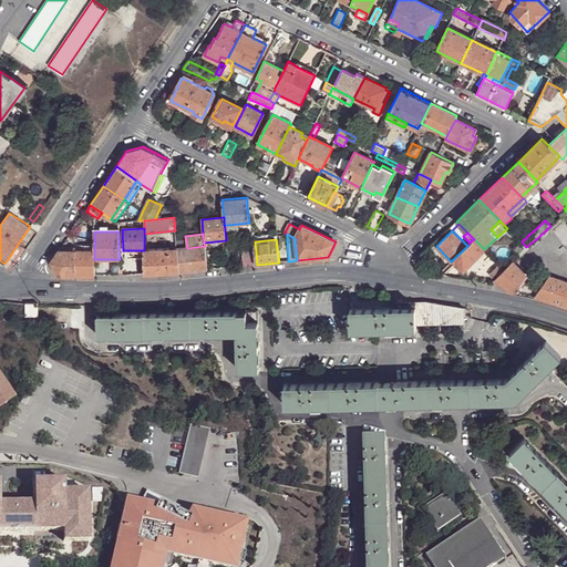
[(470,264),(484,249),(474,239),(470,243),(467,246),(453,259),(463,269),(470,264)]
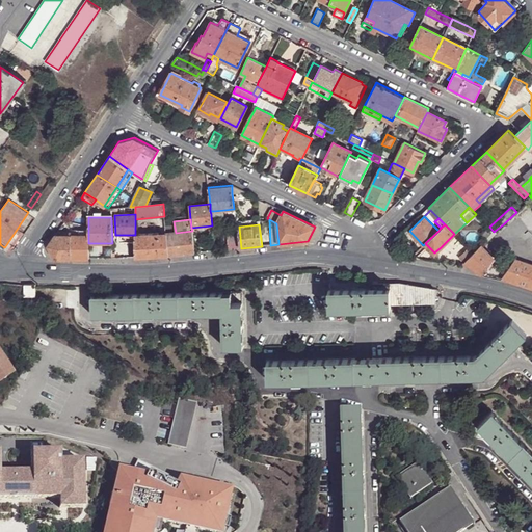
[(22,230),(18,228),(5,246),(8,248),(22,230)]
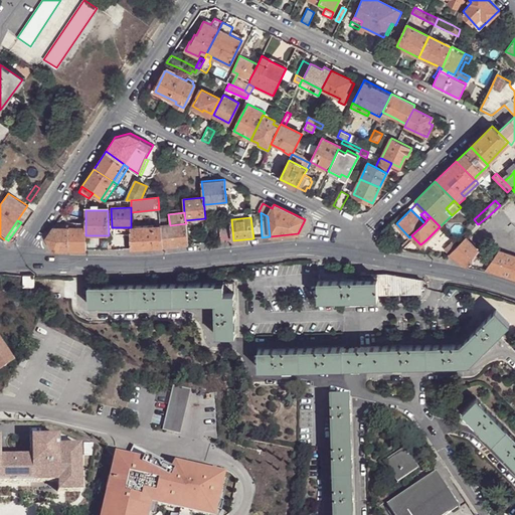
[(70,249),(86,249),(86,235),(86,222),(74,222),(74,224),(55,224),(46,237),(53,250),(70,249)]
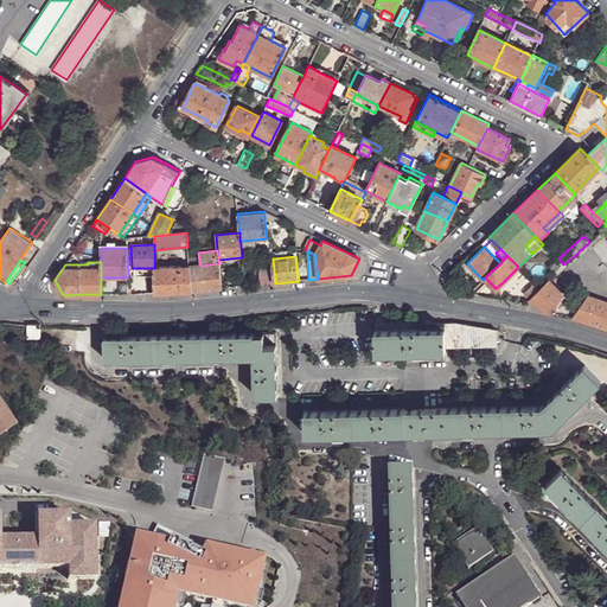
[(202,291),(222,288),(219,263),(200,266),(190,266),(190,268),(192,292),(202,291)]
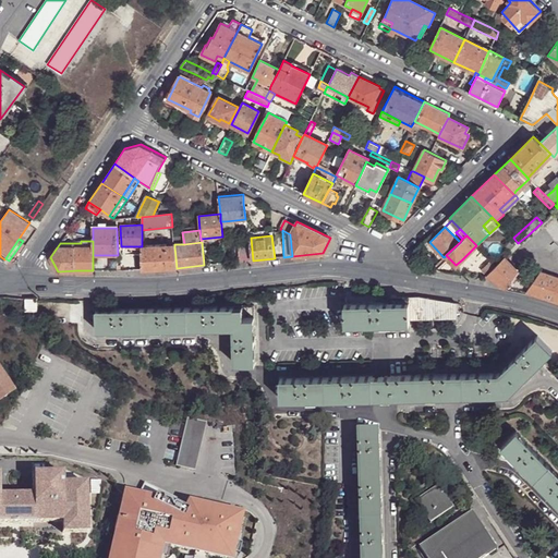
[(239,262),(250,261),(247,244),(238,245),(239,262)]
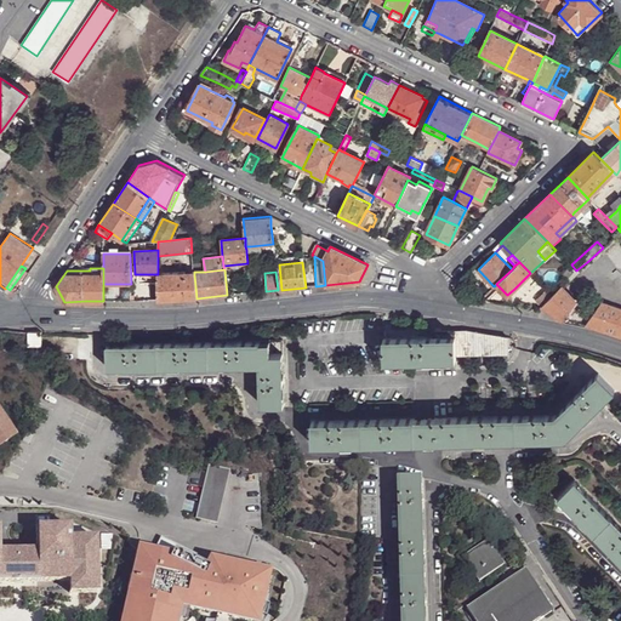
[(186,298),(197,298),(194,274),(186,275),(176,275),(176,273),(166,273),(167,275),(158,277),(158,301),(186,298)]
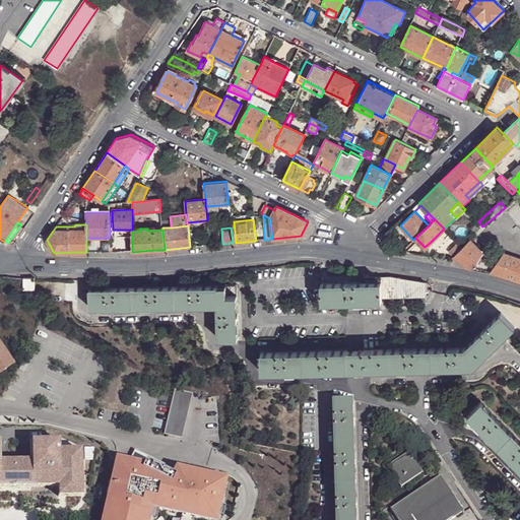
[(472,269),(483,253),(470,240),(462,247),(454,255),(454,256),(457,258),(472,269)]
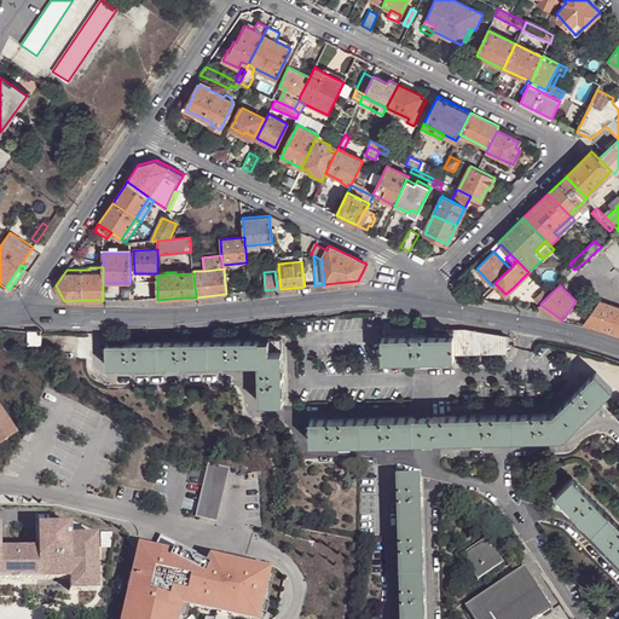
[(497,302),(509,305),(519,294),(513,288),(505,294),(497,302)]
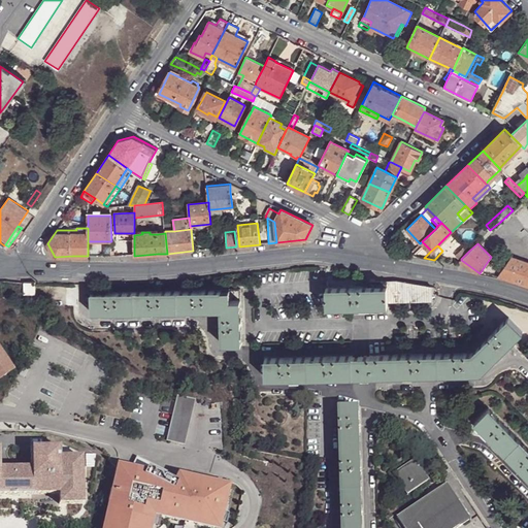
[(461,259),(469,251),(465,246),(457,255),(461,259)]
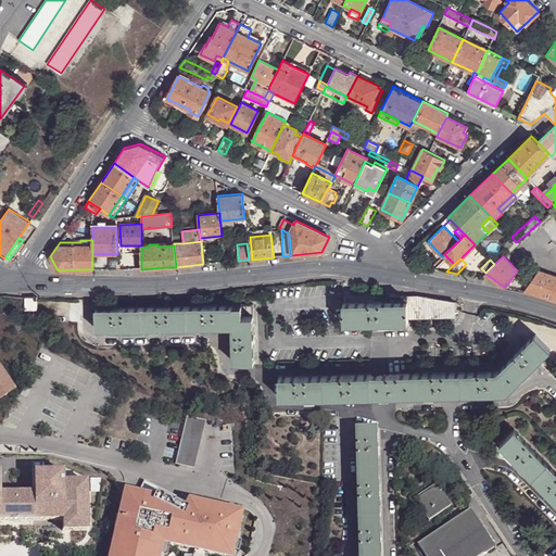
[(506,289),(522,292),(531,280),(517,270),(505,288),(506,289)]
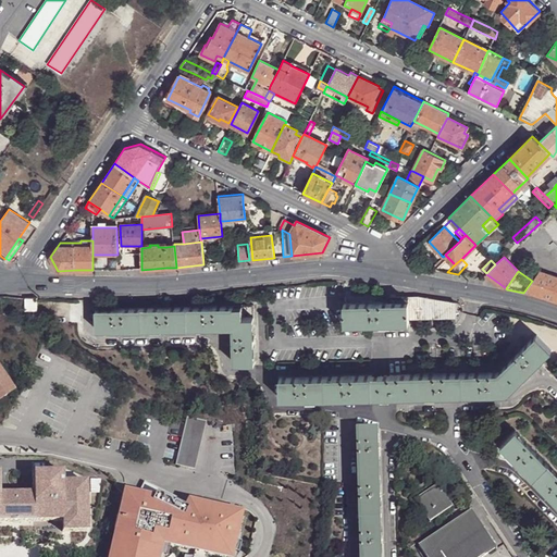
[(524,293),(553,301),(556,287),(556,277),(540,272),(524,293)]
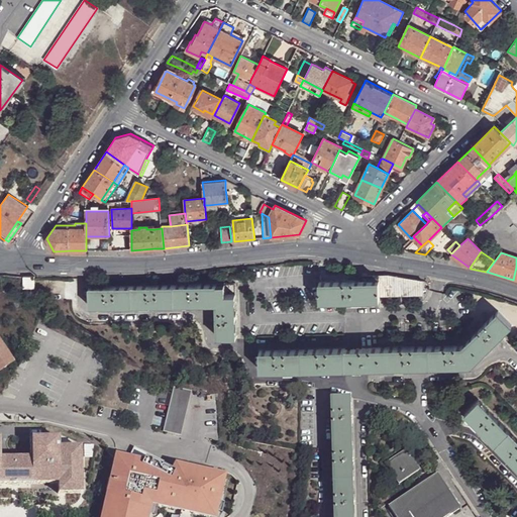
[(379,275),(379,270),(360,271),(360,275),(318,276),(319,296),(379,294),(379,290),(379,275)]
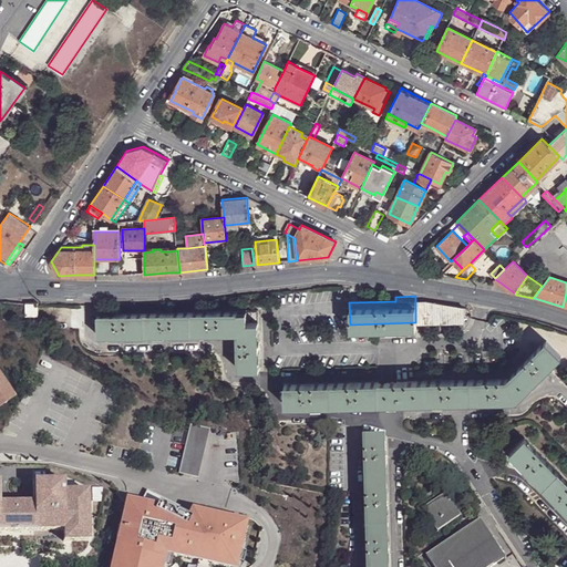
[(425,296),(415,296),(415,301),(415,318),(464,317),(464,301),(425,296)]
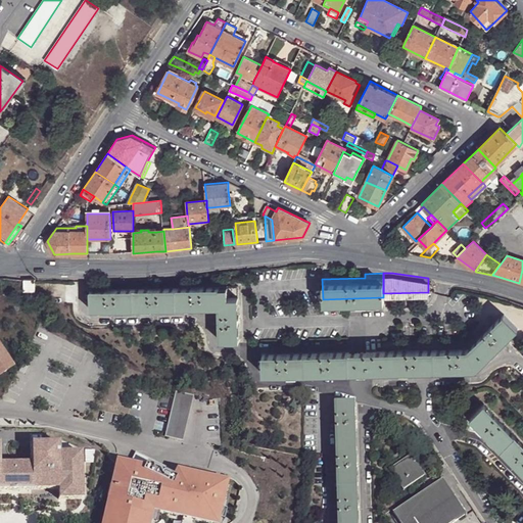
[(36,287),(36,274),(24,275),(25,288),(36,287)]
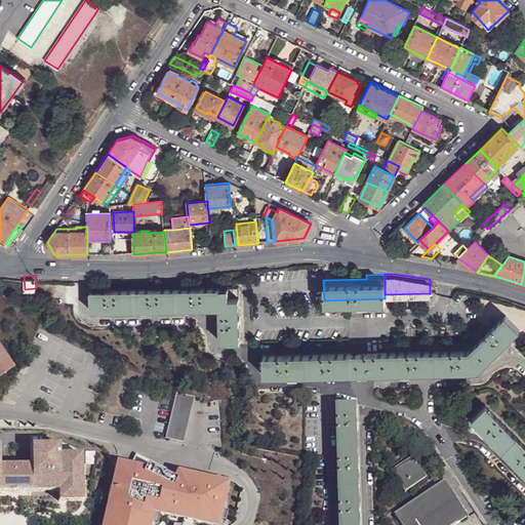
[(90,306),(220,303),(221,336),(241,336),(239,292),(239,282),(228,283),(89,287),(90,306)]
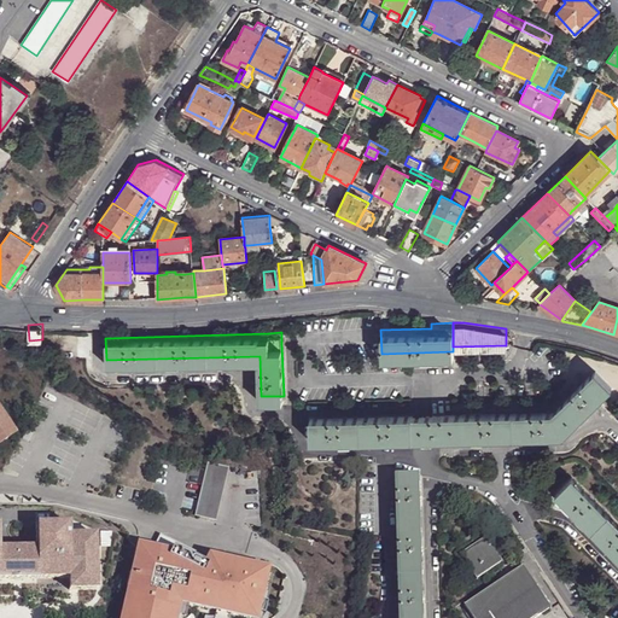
[(462,409),(464,432),(564,429),(612,382),(595,365),(553,407),(462,409)]
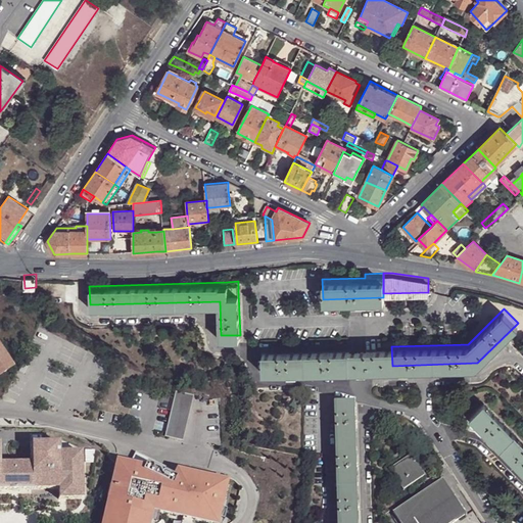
[(0,369),(12,362),(0,343),(0,369)]
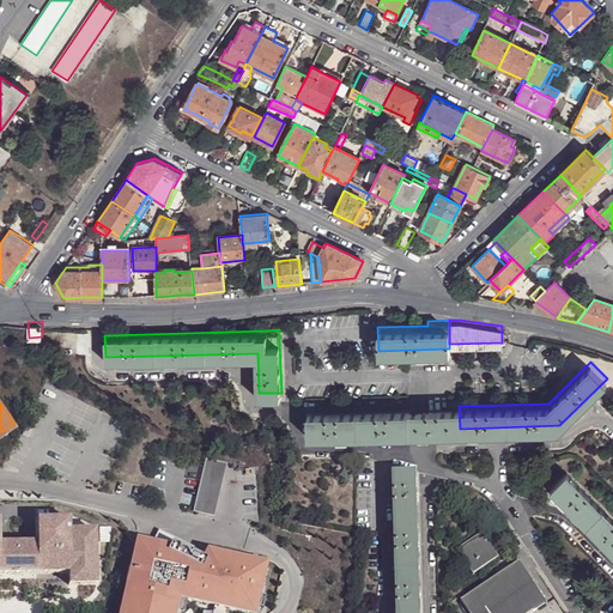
[(410,408),(410,430),(430,430),(460,429),(459,406),(430,407),(410,408)]
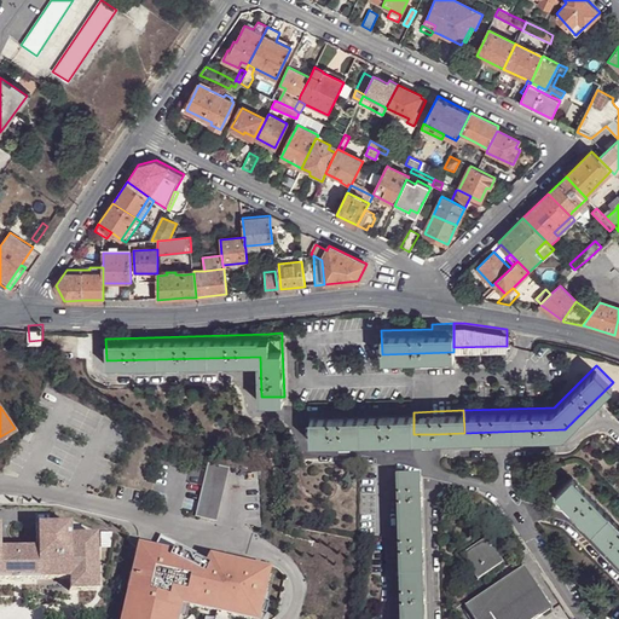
[(312,438),(401,434),(401,412),(311,415),(312,438)]
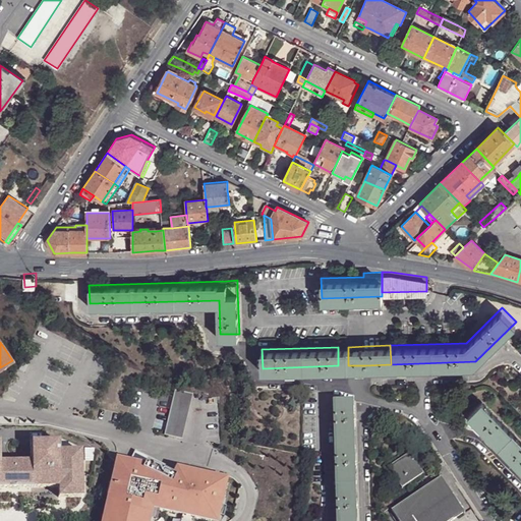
[(338,365),(348,365),(348,347),(338,347),(338,365)]
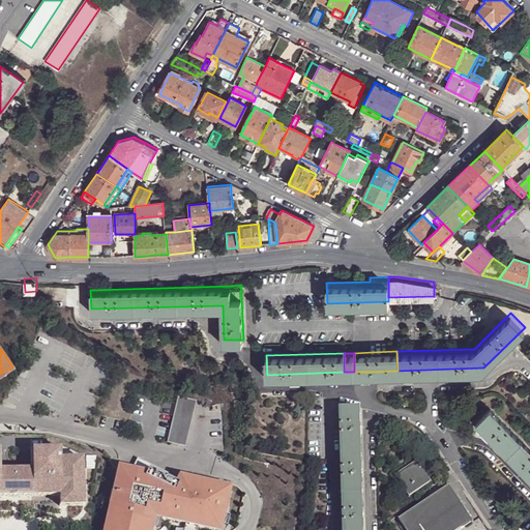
[(29,363),(24,361),(20,370),(25,373),(29,363)]
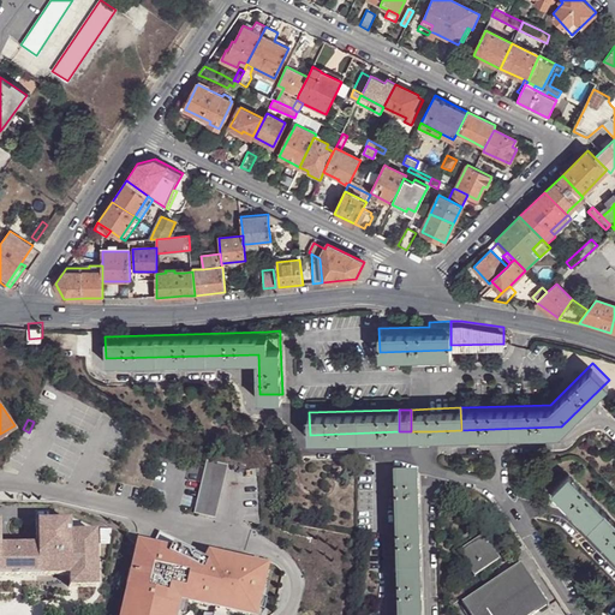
[(226,460),(207,457),(206,464),(225,467),(226,460)]
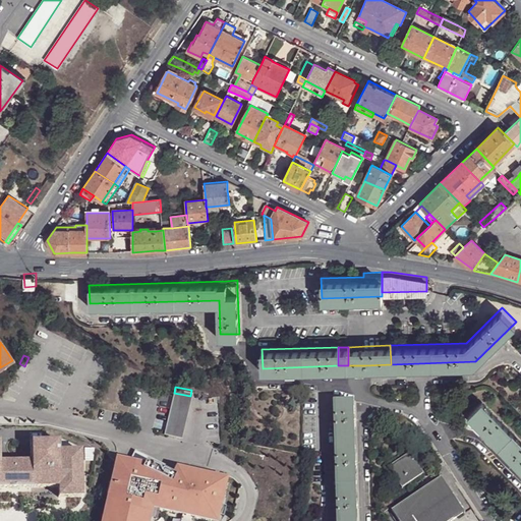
[(190,396),(174,393),(166,428),(177,431),(179,424),(183,425),(190,396)]
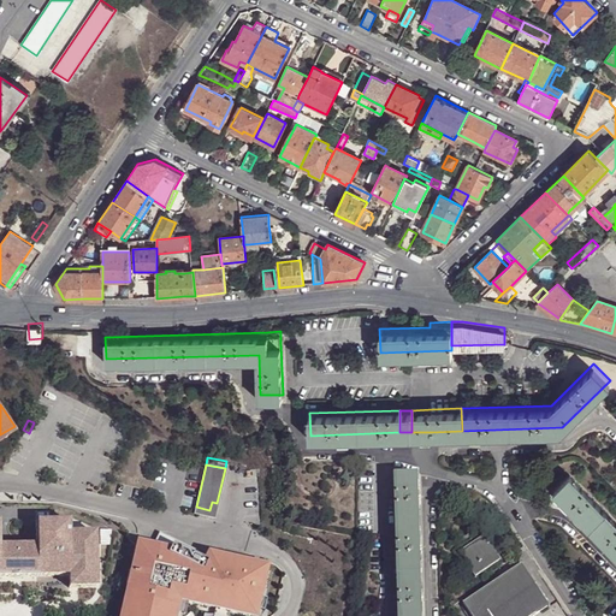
[(615,514),(570,469),(555,485),(615,546),(615,514)]
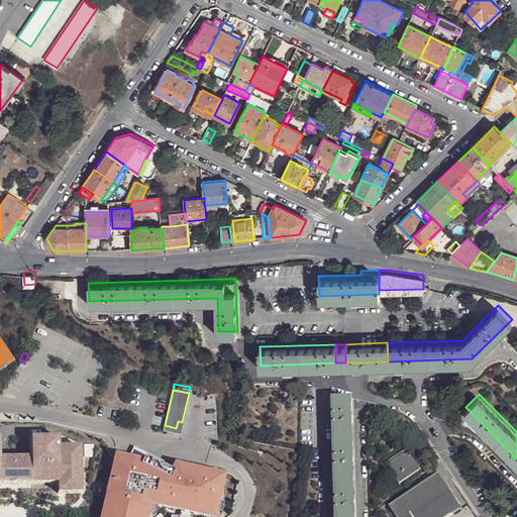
[(331,395),(335,516),(354,516),(351,395),(331,395)]
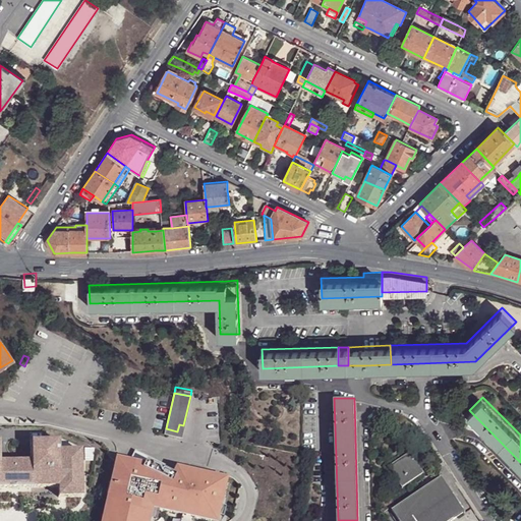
[(0,482),(35,482),(36,493),(80,493),(81,447),(59,447),(59,437),(32,437),(32,457),(32,462),(0,462),(0,482)]
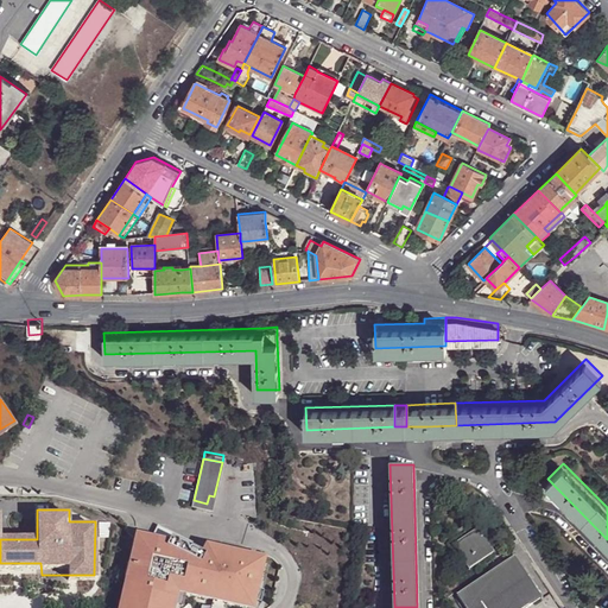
[(207,548),(209,542),(162,518),(152,533),(158,534),(172,542),(177,533),(207,548)]
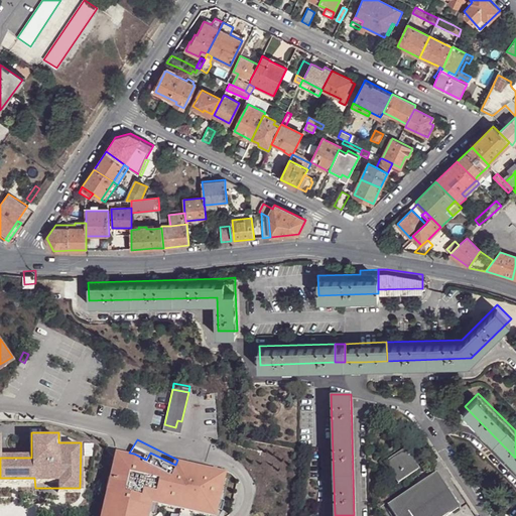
[(406,442),(384,457),(398,479),(420,464),(406,442)]
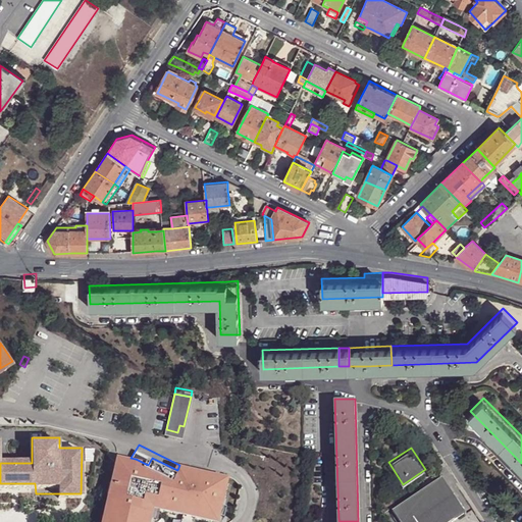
[(227,476),(179,465),(177,470),(152,458),(148,465),(136,459),(131,458),(120,456),(103,521),(143,521),(144,520),(149,521),(189,521),(196,510),(214,514),(219,492),(223,493),(227,476)]
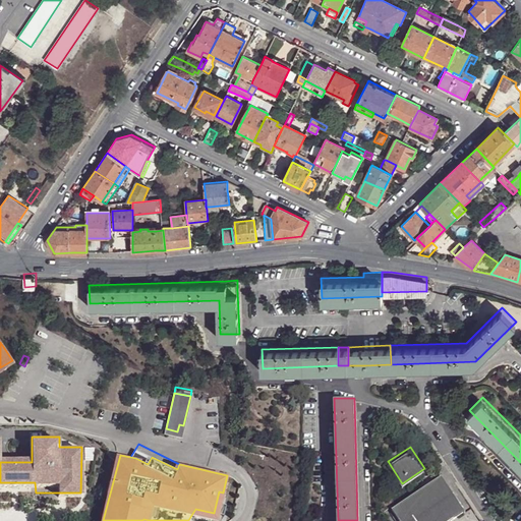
[(447,520),(466,509),(441,472),(392,506),(393,507),(402,520),(447,520)]
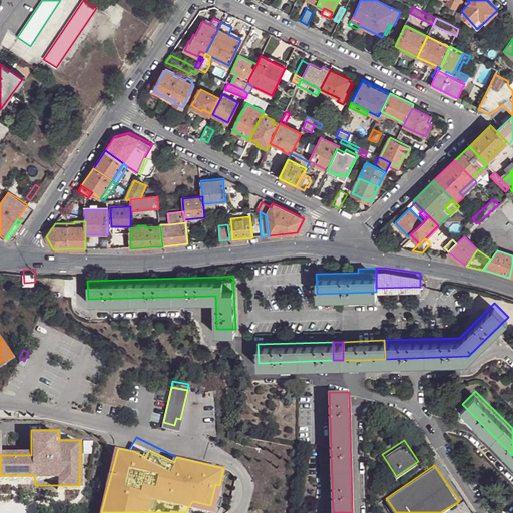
[(396,512),(387,499),(385,500),(393,512),(396,512)]
